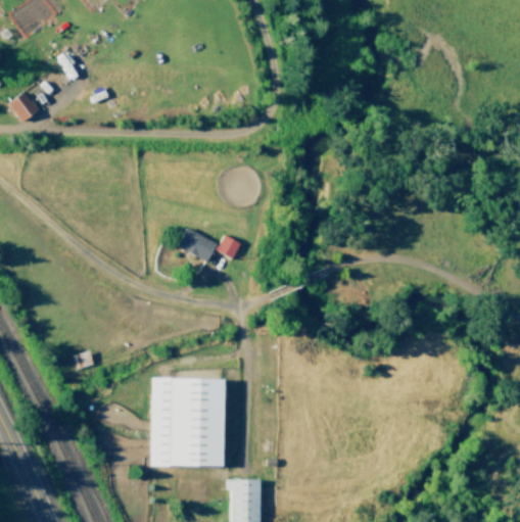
[(21,122),(39,109),(26,91),(8,102),(21,122)]
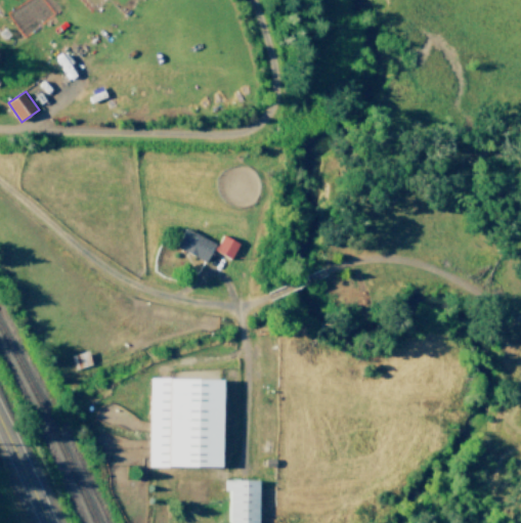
[(186,226),(220,244),(225,234),(242,243),(233,260),(215,250),(207,265),(175,249),(186,226)]
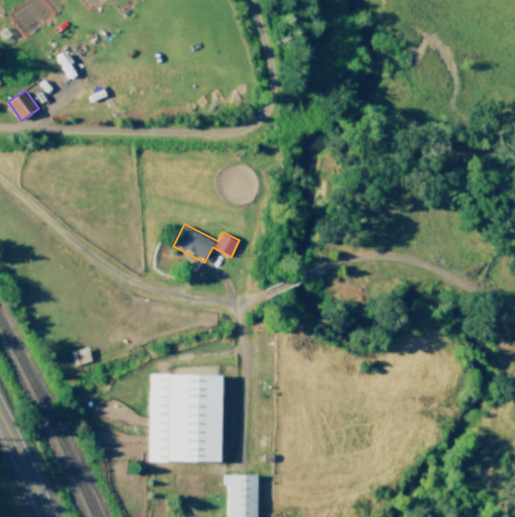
[(72,350),(88,346),(92,361),(76,365),(72,350)]
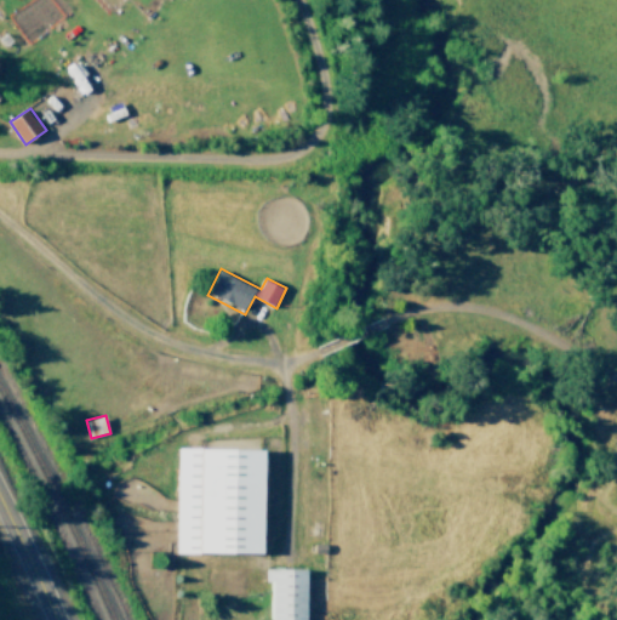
[(180,448),(268,449),(266,556),(177,553),(180,448)]
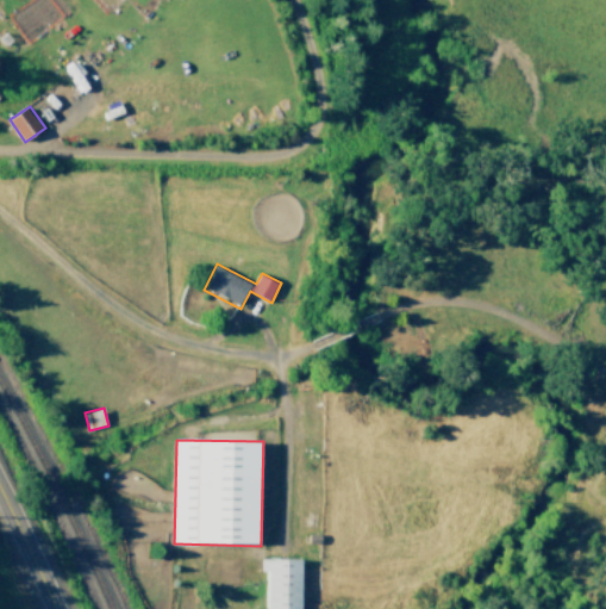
[(262,559),(303,559),(301,608),(270,608),(270,572),(262,572),(262,559)]
